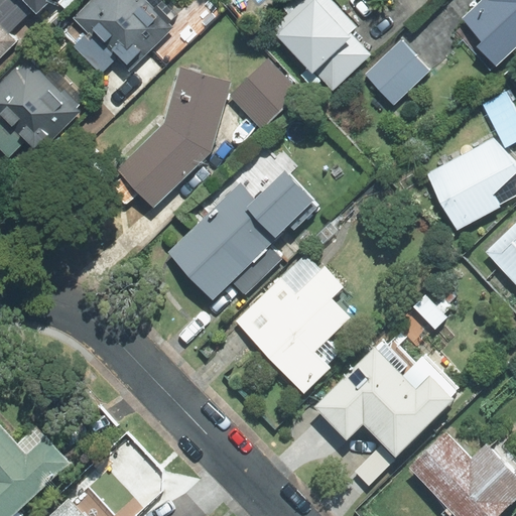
[(18,0),(0,0),(0,56),(16,41),(8,32),(30,11),(18,0)]
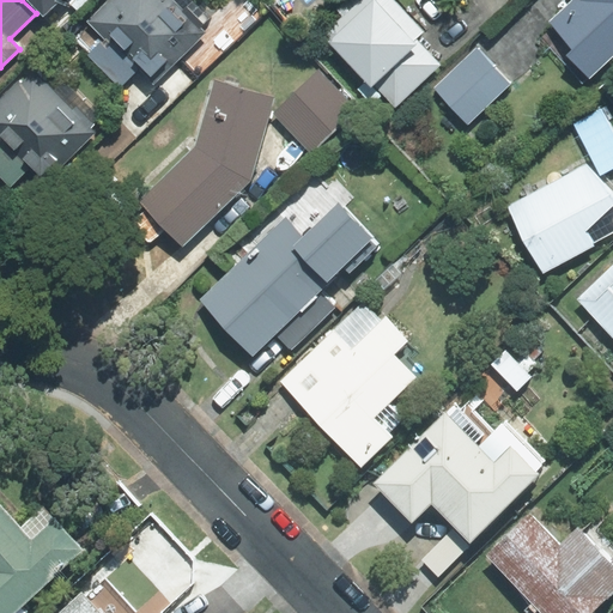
[(22,0),(36,13),(41,18),(59,0),(22,0)]
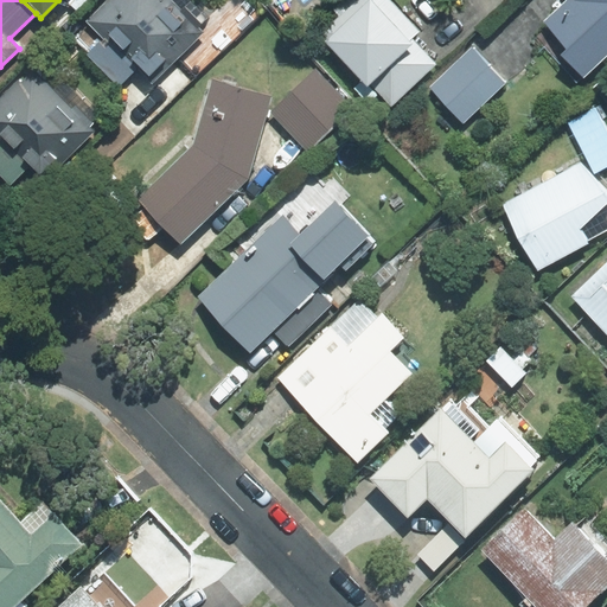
[(103,38),(88,55),(119,85),(136,68),(152,83),(202,32),(199,29),(210,18),(191,0),(107,0),(87,21),(103,38)]
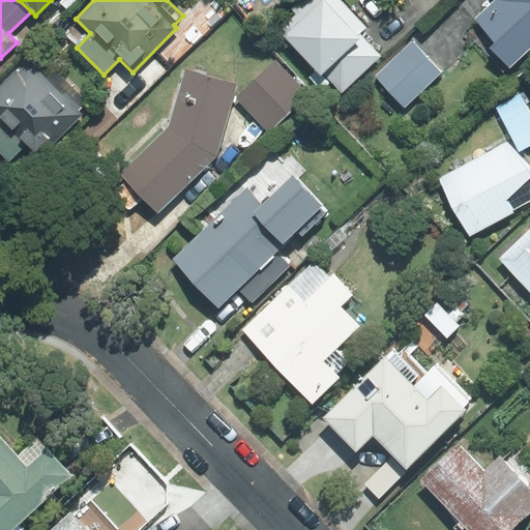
[(296,15),(280,30),(321,75),(323,71),(342,92),(381,56),(360,34),(367,27),(342,0),(300,0),(291,9),(296,15)]
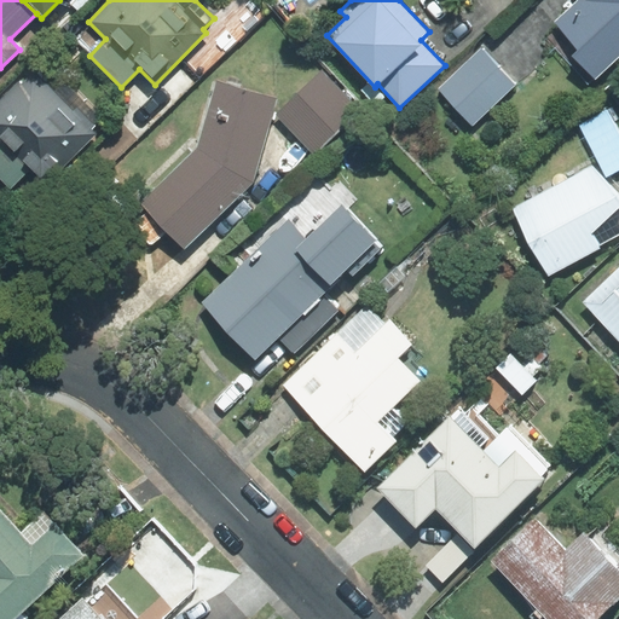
[(618,0),(577,0),(554,22),(580,50),(573,56),(595,80),(618,57),(618,0)]
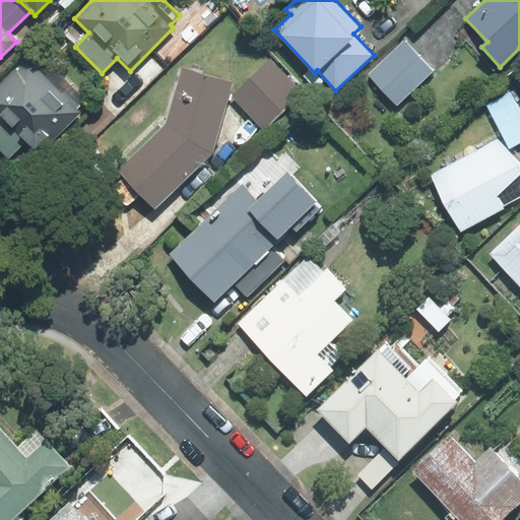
[(434,70),(405,41),(369,74),(397,105),(434,70)]
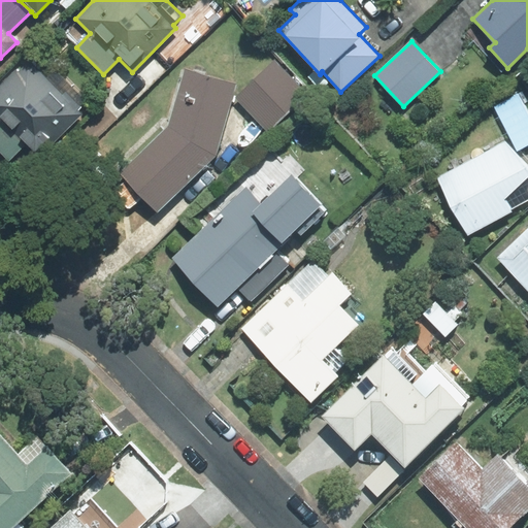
[(26,57),(0,83),(0,153),(8,161),(27,142),(35,150),(39,145),(46,152),(83,114),(78,110),(88,101),(55,69),(47,77),(26,57)]
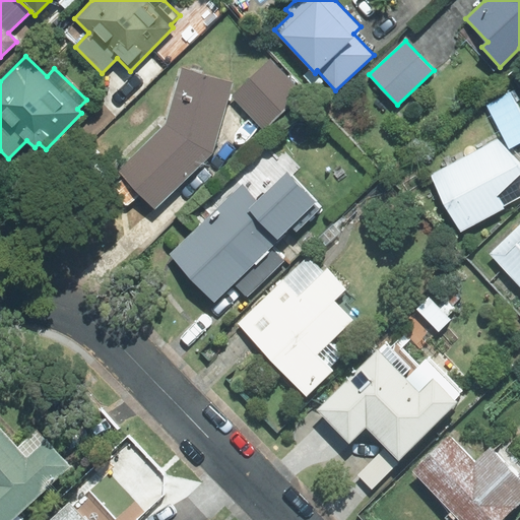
[(302,91),(270,60),(233,96),(263,128),(302,91)]
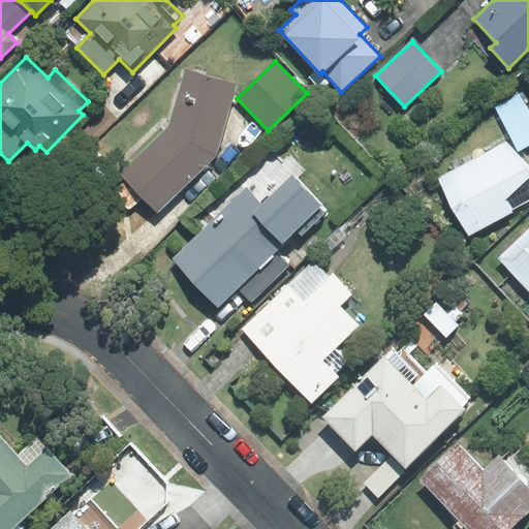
[(121,174),(158,212),(216,156),(237,84),(185,69),(168,127),(121,174)]
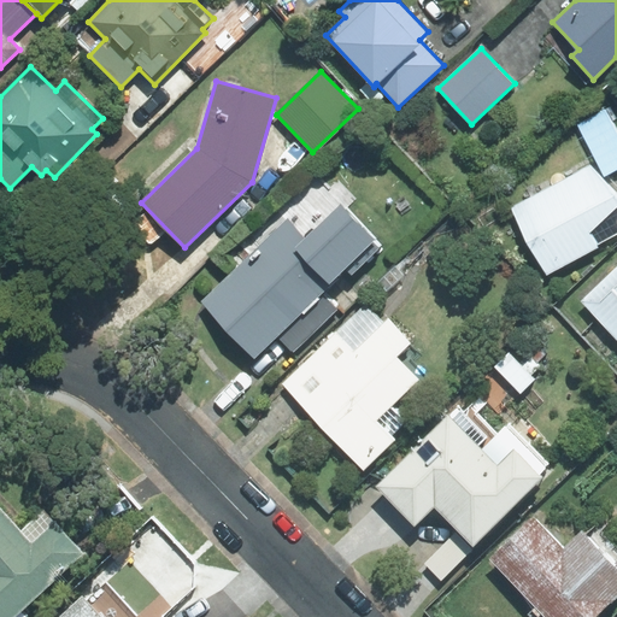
[(576,122),(604,175),(616,166),(616,130),(604,107),(576,122)]
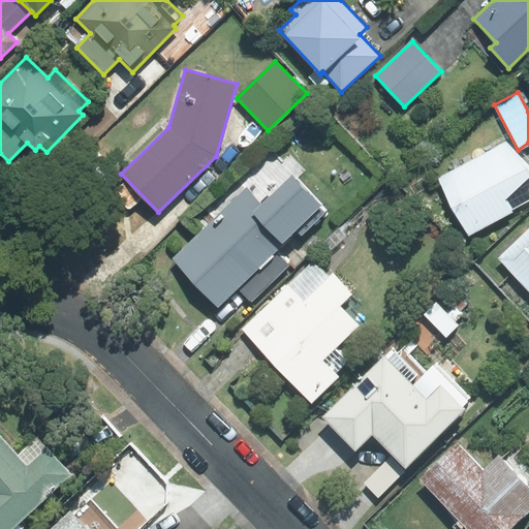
[(528,177),(528,165),(506,142),(439,178),(469,235),(515,211),(505,199),(528,177)]
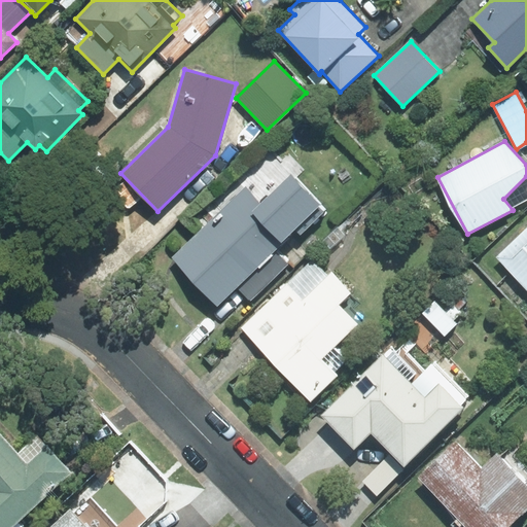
[(318,207),(320,204),(290,174),(261,203),(245,187),(174,257),(219,304),(236,286),(274,250),(294,229),(301,235),(323,212),(318,207)]
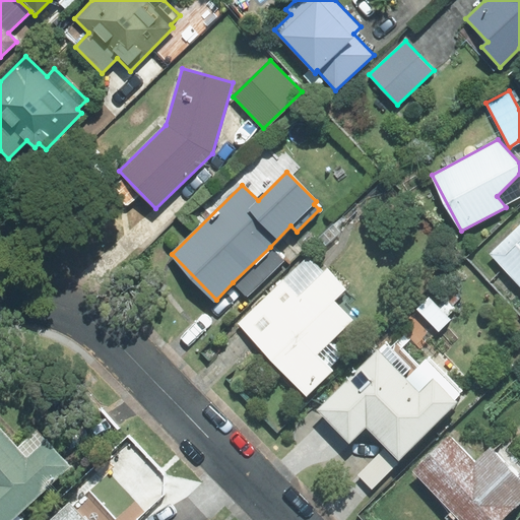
[(519,224),(490,254),(519,285),(519,224)]
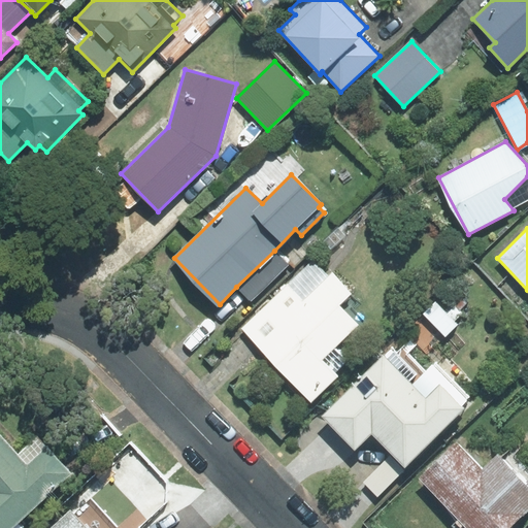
[(251,301),(288,265),(274,251),(236,287),(251,301)]
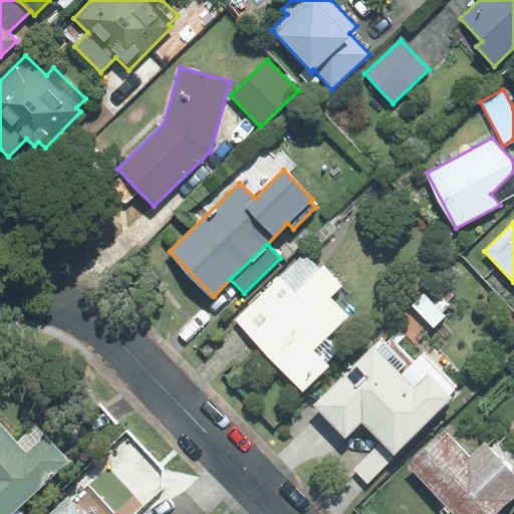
[(303,252),(235,319),(252,337),(321,270),(303,252)]
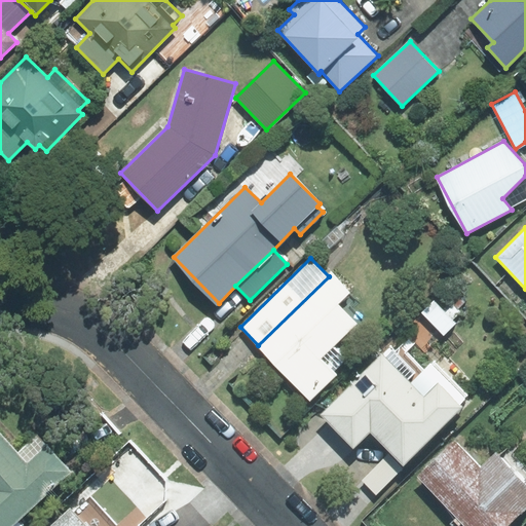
[(329,276),(258,345),(312,400),(338,375),(322,359),(358,324),(338,304),(350,293),(331,273),(329,276)]
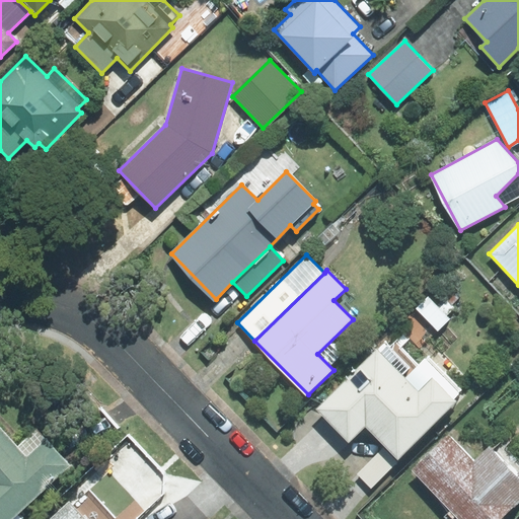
[(428,296),(416,308),(438,330),(450,318),(447,315),(454,308),(447,301),(440,308),(428,296)]
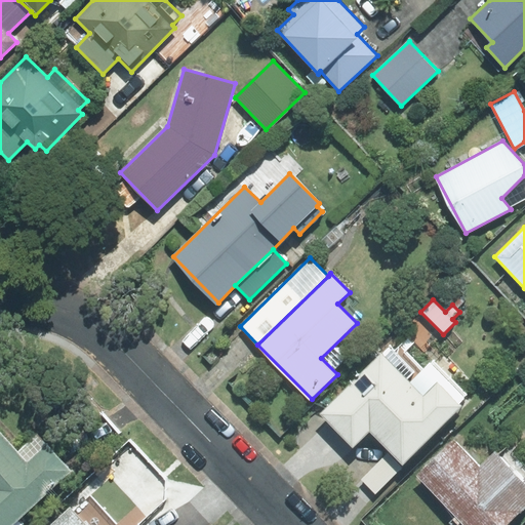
[(370,431),(402,466),(461,406),(459,404),(466,398),(430,363),(423,369),(398,346),(395,350),(390,345),(320,414),(353,448),(370,431)]
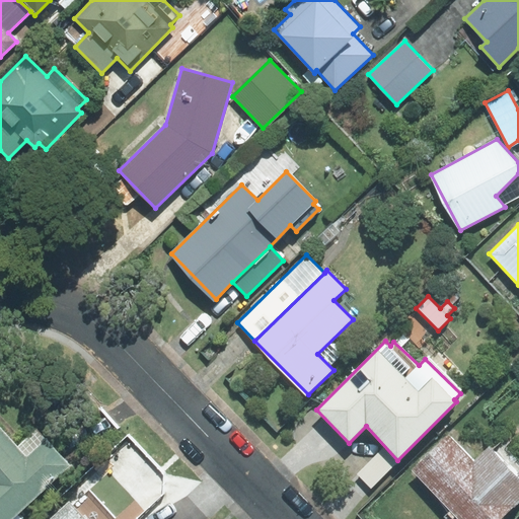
[(0,518),(11,518),(70,465),(38,430),(17,448),(0,430),(0,518)]
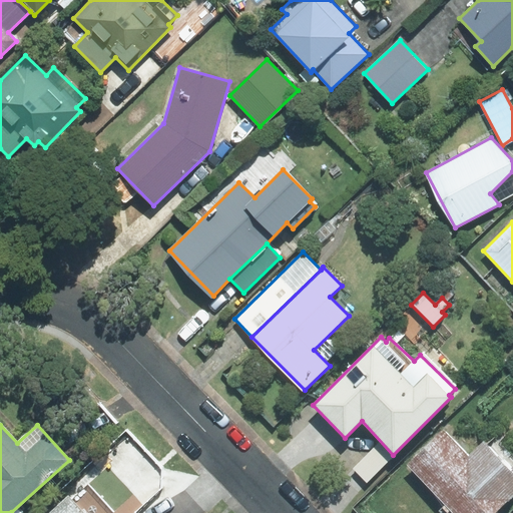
[(443,429),(406,464),(446,505),(440,511),(442,512),(493,512),(512,494),(512,460),(491,439),(485,445),(483,443),(469,456),(443,429)]
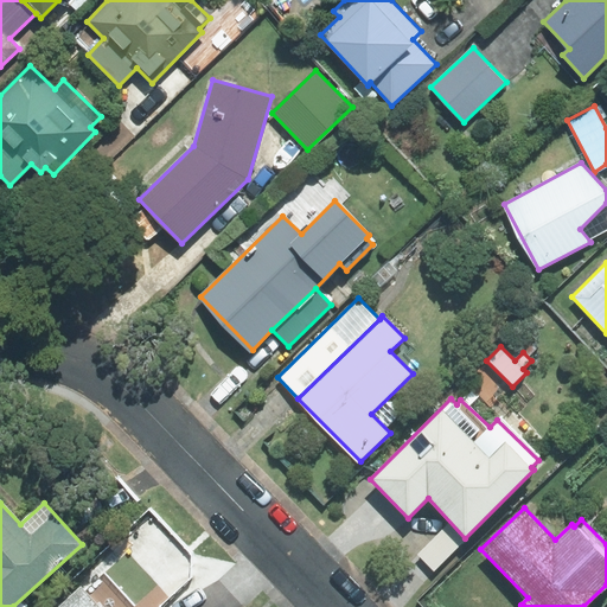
[(465,541),(448,524),(417,555),(434,572),(465,541)]
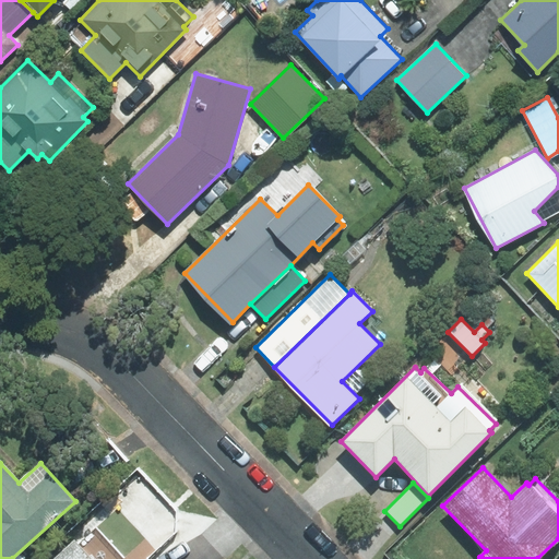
[(91,558),(74,542),(55,558),(91,558)]
